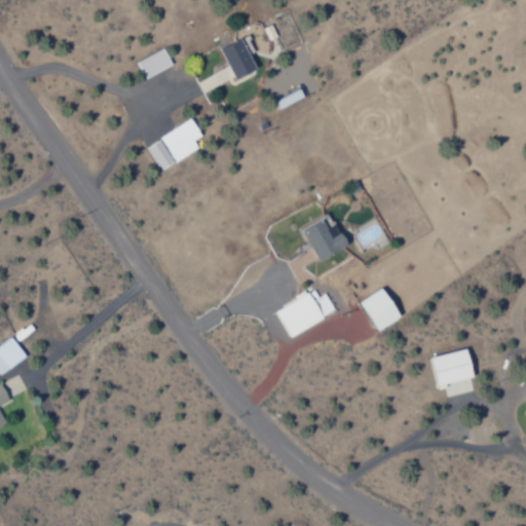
[(234,80),(255,70),(247,55),(254,52),(245,36),(218,50),(234,80)]
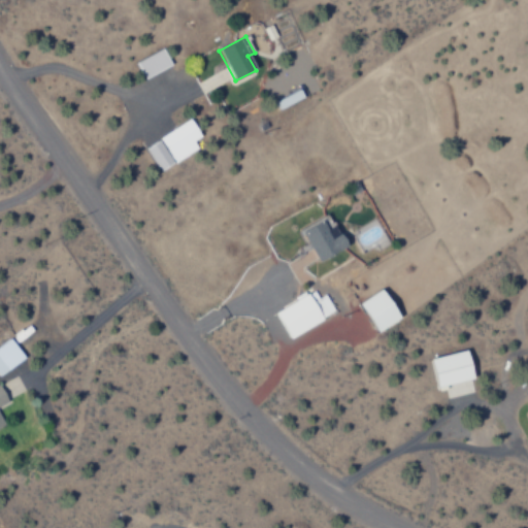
[(144,79),(171,65),(162,48),(136,63),(144,79)]
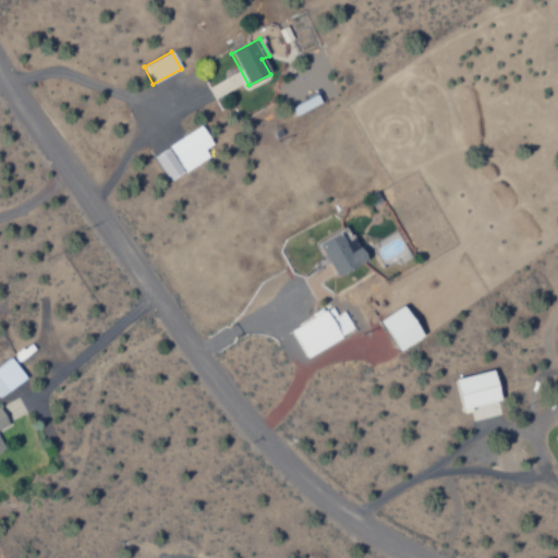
[(170,181),(209,157),(205,149),(213,145),(202,126),(155,156),(170,181)]
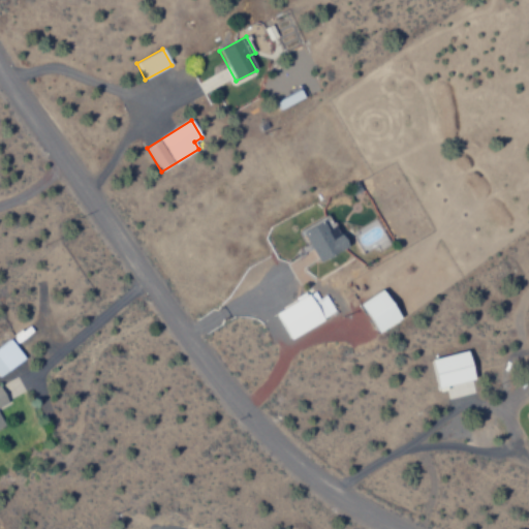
[(299,234),(305,244),(308,242),(320,261),(347,245),(336,225),(328,230),(321,220),(299,234)]
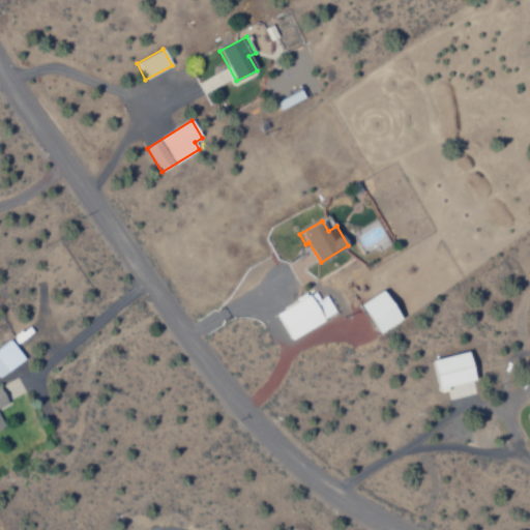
[(403,320),(384,290),(360,304),(379,334),(403,320)]
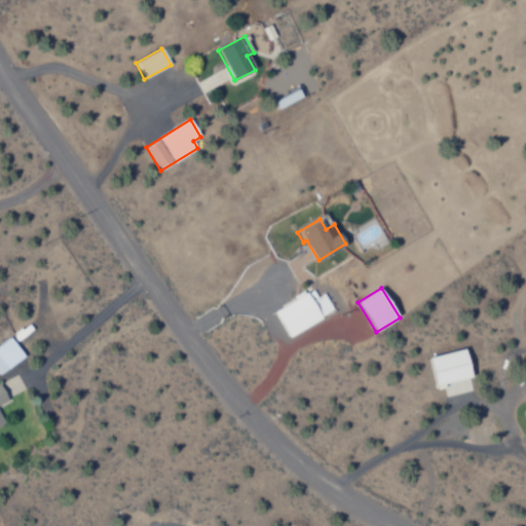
[(274,310),(289,337),(334,311),(325,293),(317,297),(313,289),(274,310)]
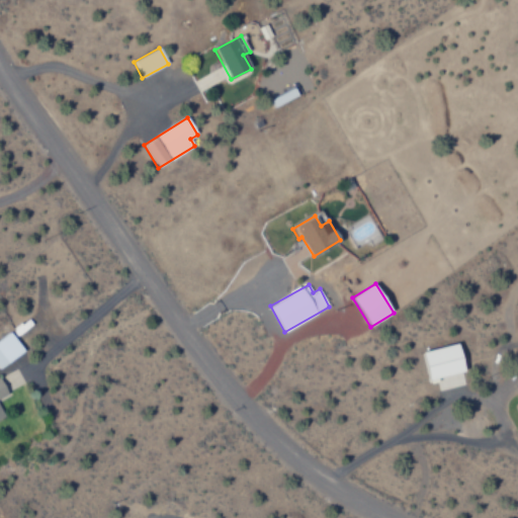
[(0,341),(0,368),(0,369),(24,350),(11,333),(0,341)]
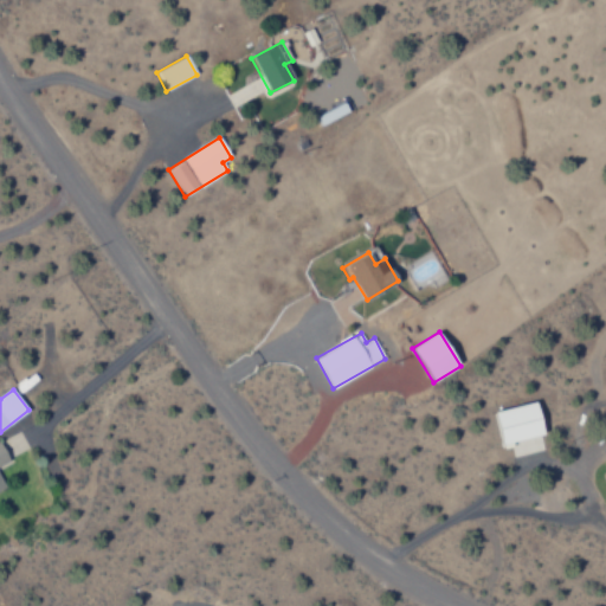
[(494,411),(503,449),(513,446),(511,442),(545,433),(536,401),(494,411)]
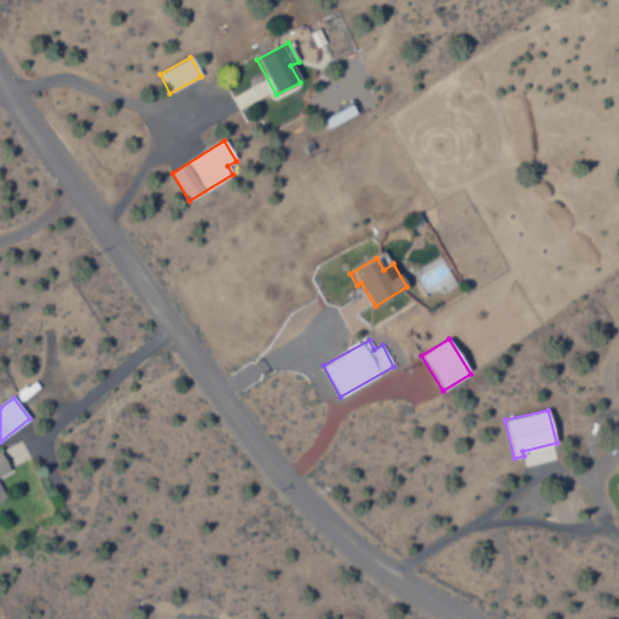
[(522,452),(525,466),(550,462),(548,449),(522,452)]
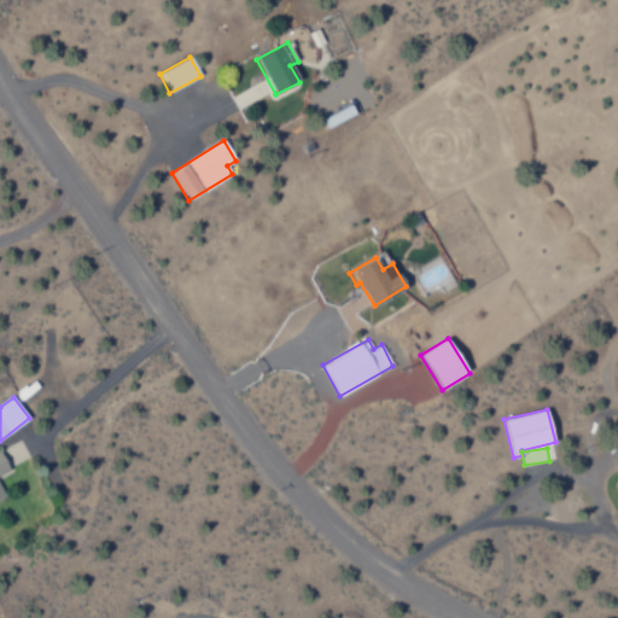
[(0,450),(0,500),(5,499),(0,488),(0,474),(10,470),(0,450)]
